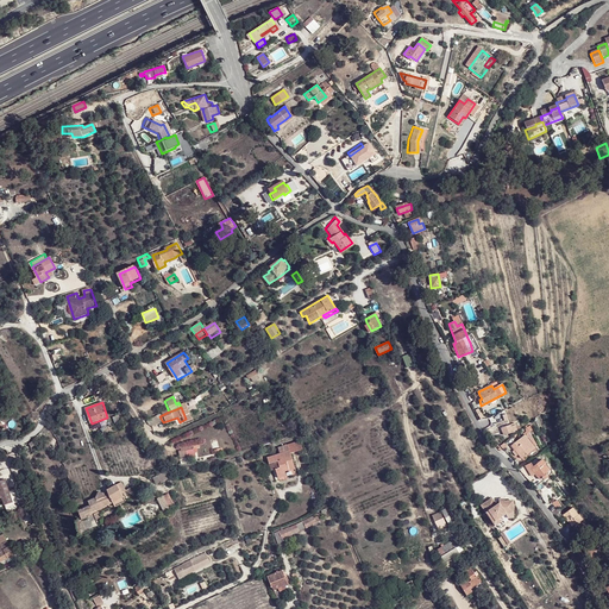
[(518,422),(501,427),(504,435),(520,431),(518,422)]
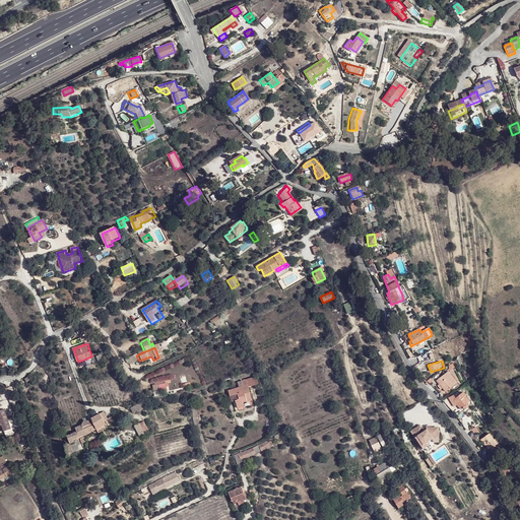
[(453,369),(449,364),(447,366),(448,368),(446,370),(447,371),(437,380),(439,383),(437,386),(441,390),(443,388),(446,391),(456,381),(458,378),(452,370),(453,369)]
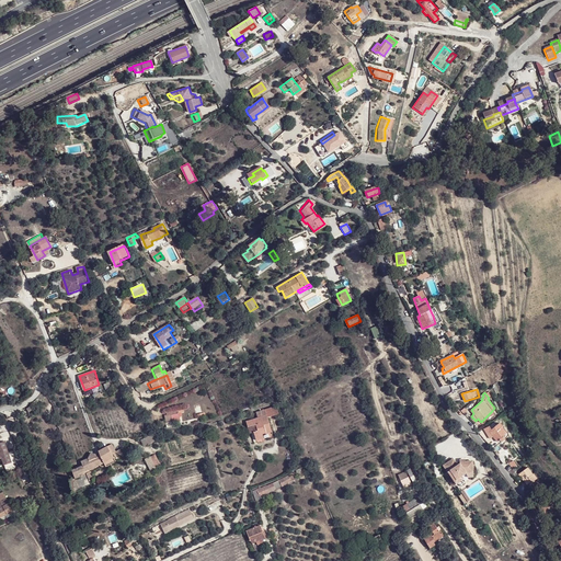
[(183,409),(164,410),(165,423),(180,422),(180,416),(183,416),(183,409)]
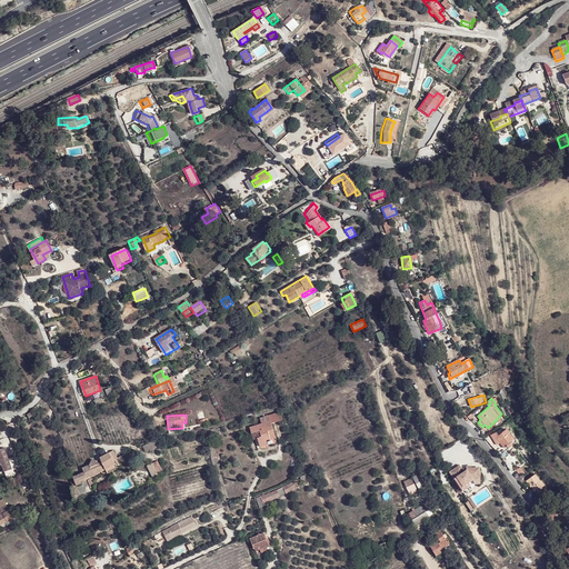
[(269,421),(269,420),(268,420),(250,426),(252,431),(260,428),(262,433),(258,436),(261,446),(269,442),(267,438),(277,433),(272,420),(269,421)]
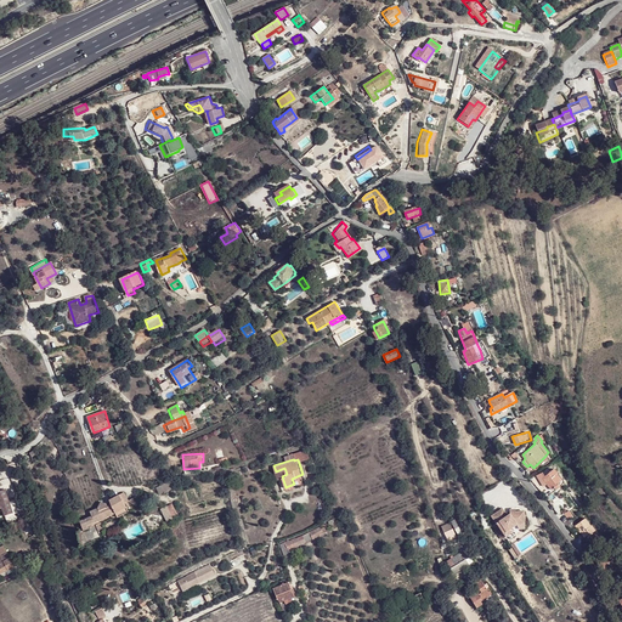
[(558,485),(561,481),(557,475),(558,475),(554,467),(550,468),(553,470),(544,476),(543,473),(537,475),(543,487),(547,486),(552,491),(554,490),(558,486),(558,485)]
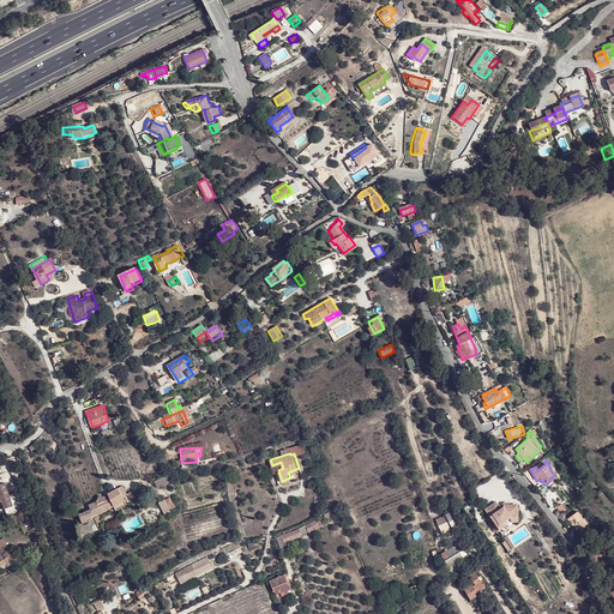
[(168,475),(160,479),(163,487),(172,482),(168,475)]
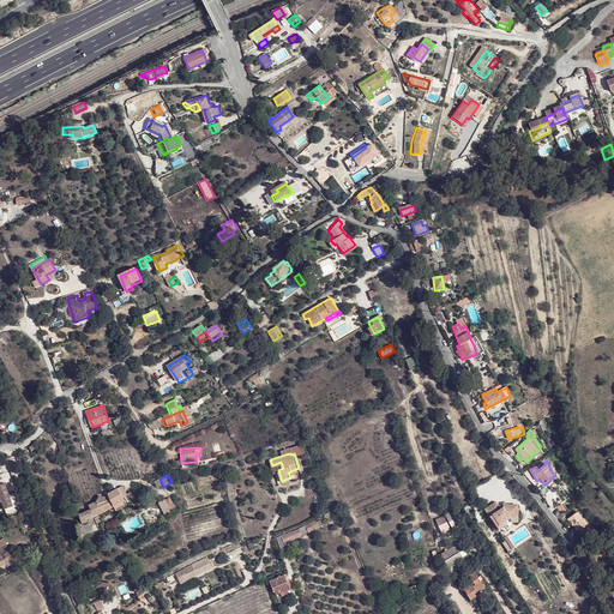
[(14,507),(6,483),(0,486),(0,503),(2,503),(6,510),(14,507)]
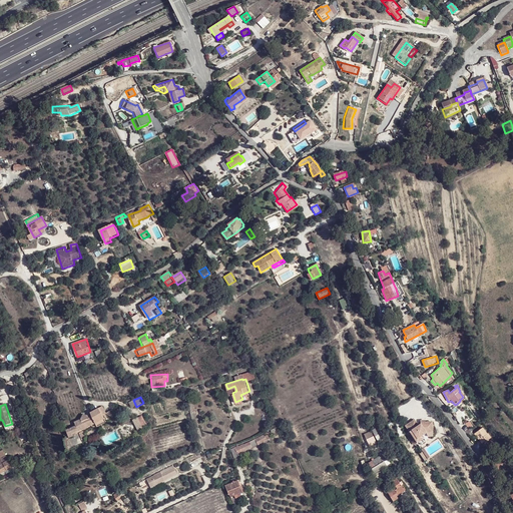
[(67,430),(69,435),(73,434),(96,423),(105,419),(104,416),(101,409),(92,413),(94,417),(91,418),(90,415),(85,415),(82,420),(75,423),(76,426),(67,430)]
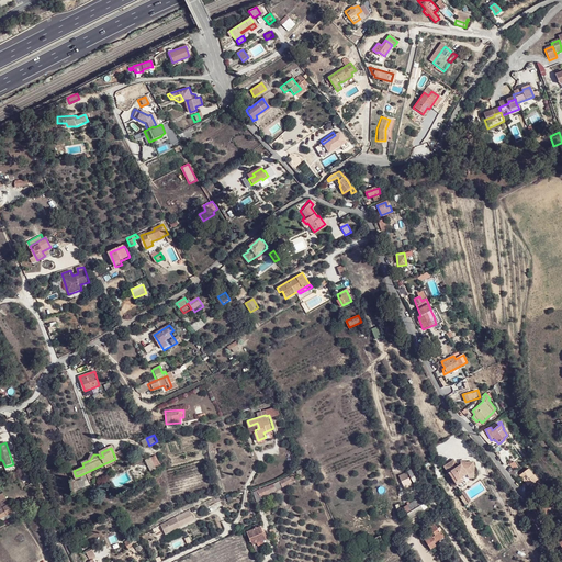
[(146,460),(148,465),(159,460),(157,454),(146,460)]
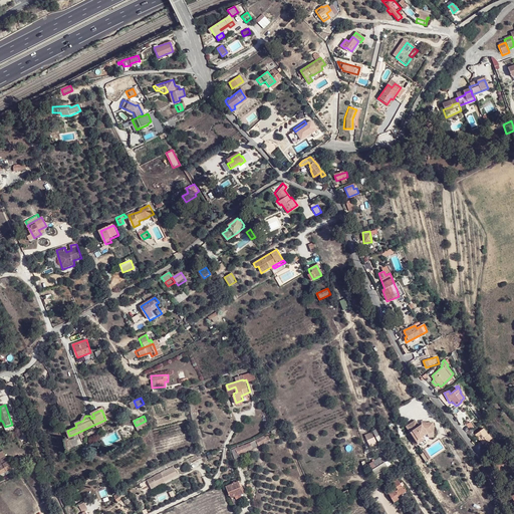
[(146,421),(136,426),(139,432),(149,427),(146,421)]
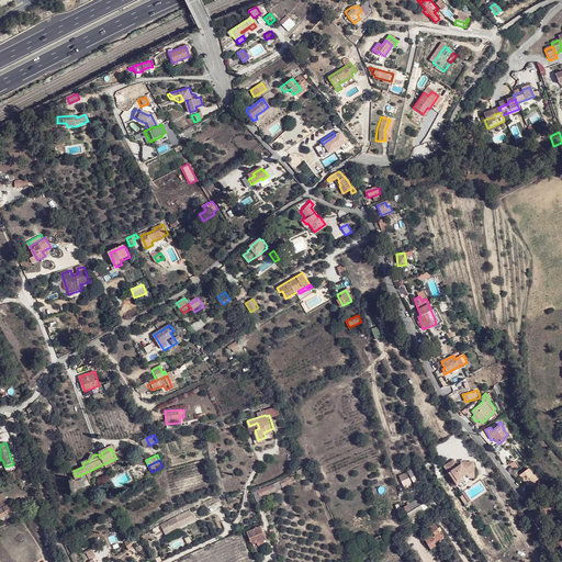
[(454,461),(444,469),(449,476),(446,479),(454,492),(467,483),(464,480),(469,476),(470,476),(476,476),(478,476),(476,463),(468,463),(468,461),(461,462),(462,465),(460,467),(454,461)]
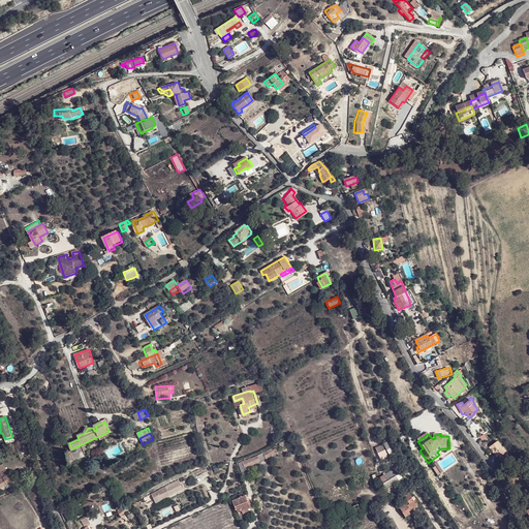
[(498,457),(504,453),(495,441),(487,447),(494,458),(498,456),(498,457)]
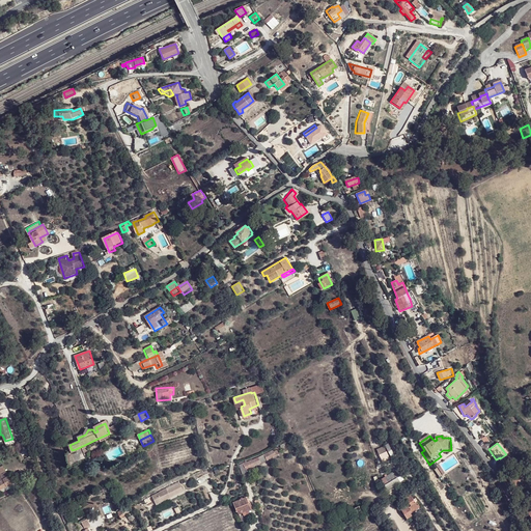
[(275,449),(258,457),(261,463),(277,455),(275,449)]
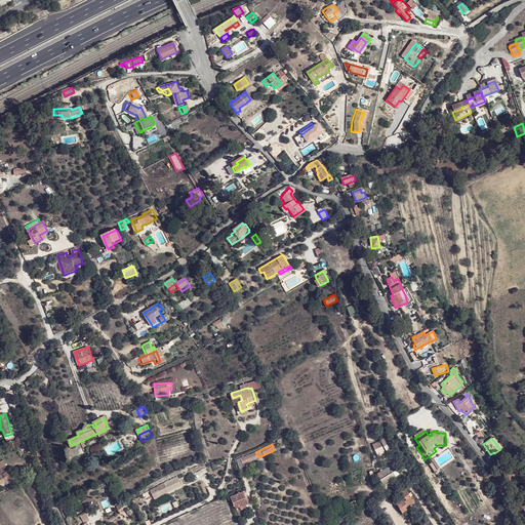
[(244,463),(242,457),(237,459),(240,469),(245,468),(244,463)]
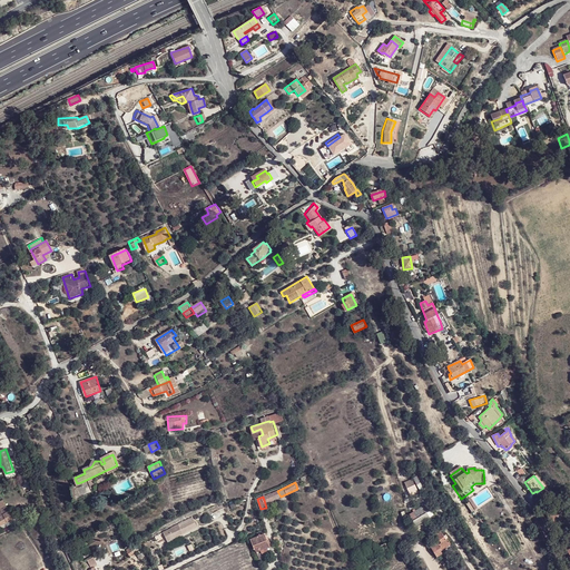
[(470,502),(467,505),(473,514),(477,512),(470,502)]
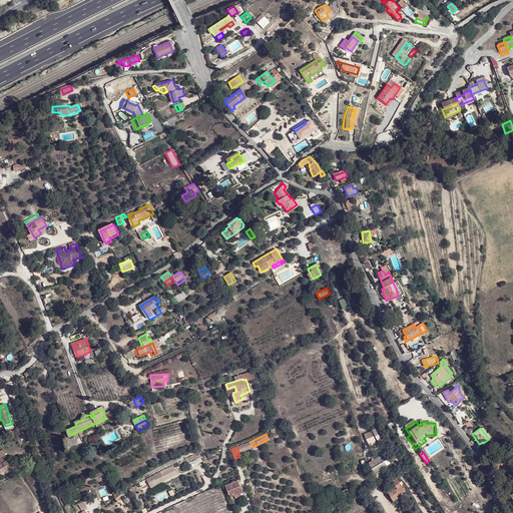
[(379,456),(380,457),(375,461),(374,460),(372,461),(373,463),(370,465),(374,470),(374,471),(376,475),(388,467),(385,463),(388,461),(383,453),(379,456)]
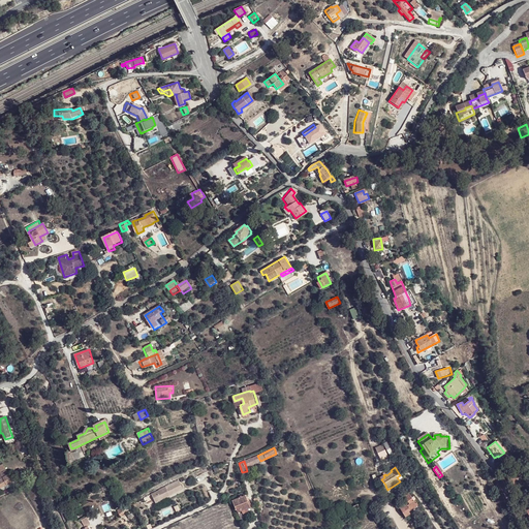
[(509,483),(520,477),(516,470),(506,476),(509,483)]
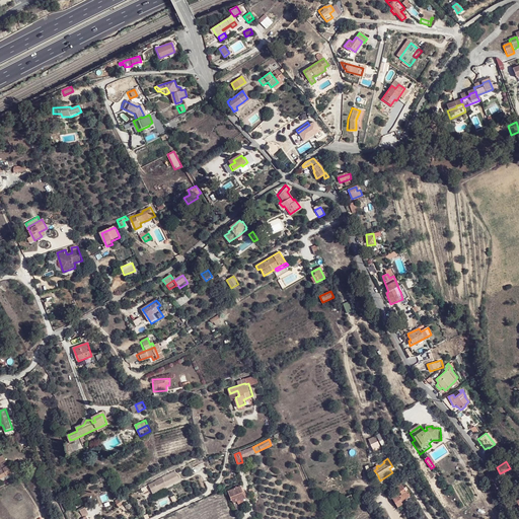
[(0,478),(13,471),(12,468),(10,465),(9,464),(0,468),(0,478)]
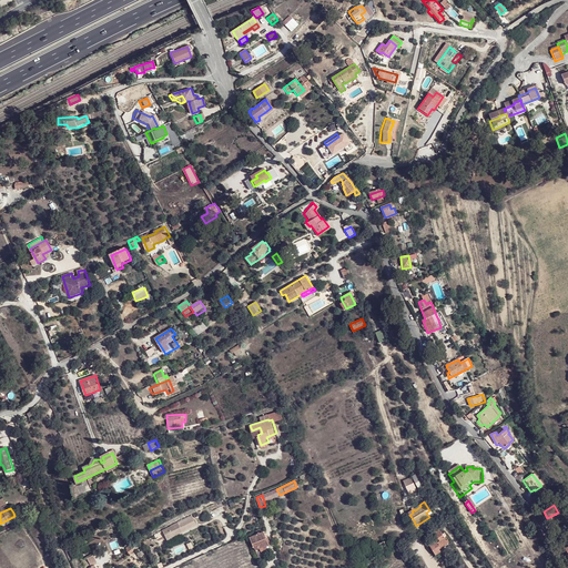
[(560,516),(558,513),(547,518),(549,523),(560,516)]
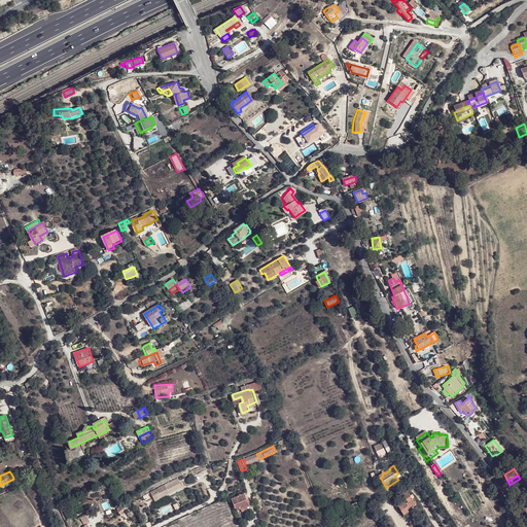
[(179,482),(152,493),(154,500),(182,488),(179,482)]
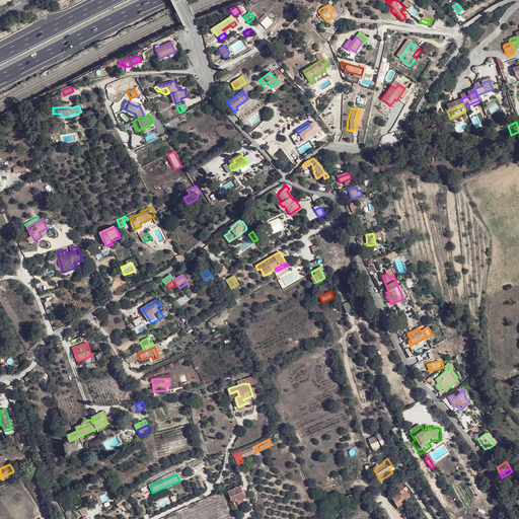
[(406,488),(403,489),(400,484),(396,487),(401,495),(399,497),(398,495),(392,499),(397,508),(402,505),(401,502),(411,497),(408,492),(409,491),(406,488)]
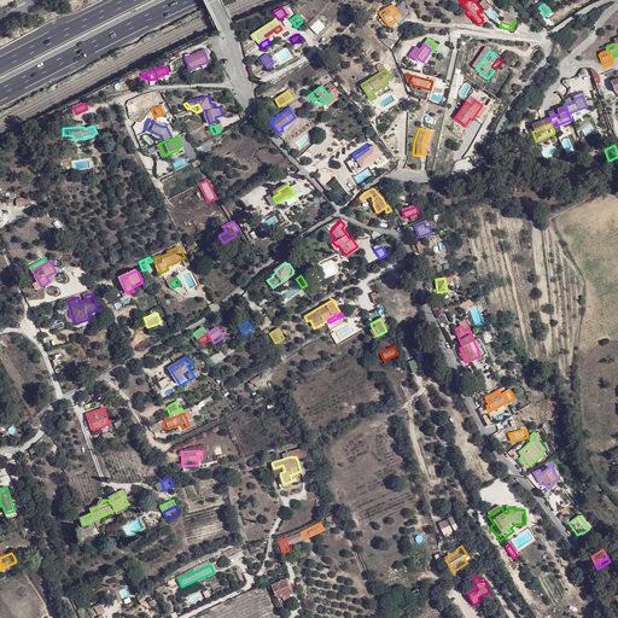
[(278,595),(283,593),(286,599),(292,596),(289,590),(292,588),(287,578),(273,586),(278,595)]
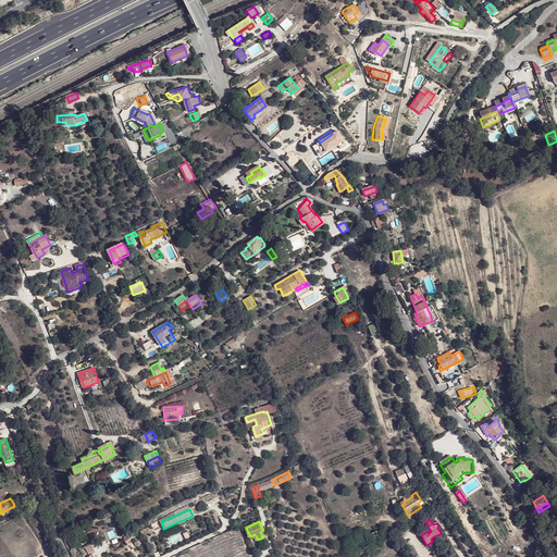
[(170,537),(172,544),(180,540),(177,534),(170,537)]
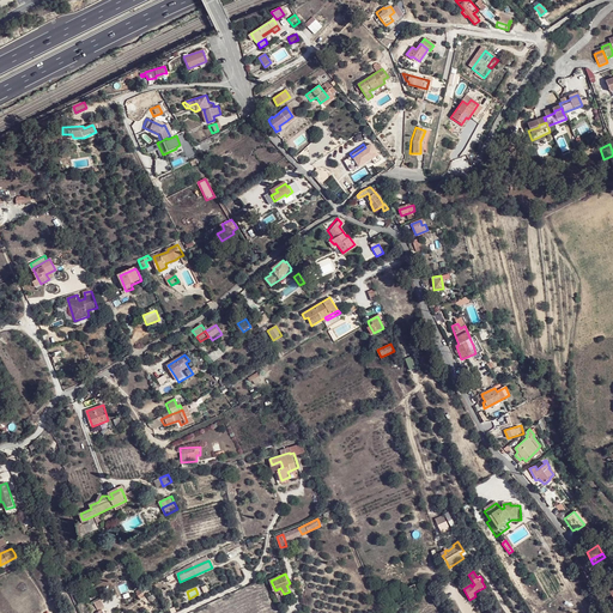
[(101,599),(92,602),(97,611),(104,607),(101,599)]
